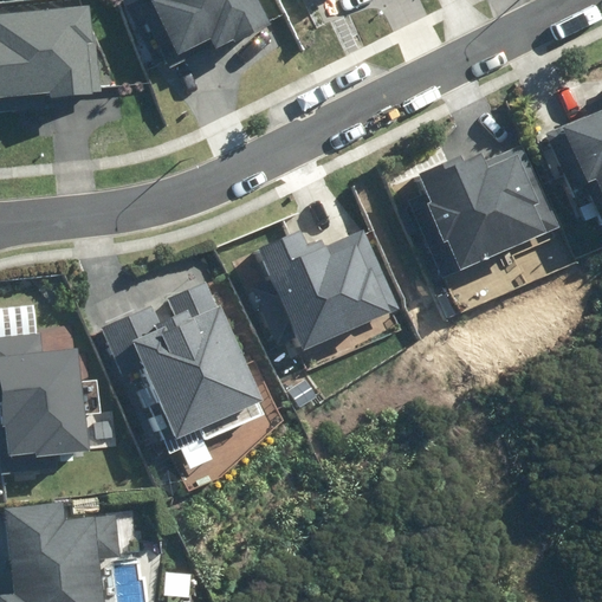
[(273,21),(261,0),(153,0),(150,1),(177,54),(208,39),(214,51),(273,21)]
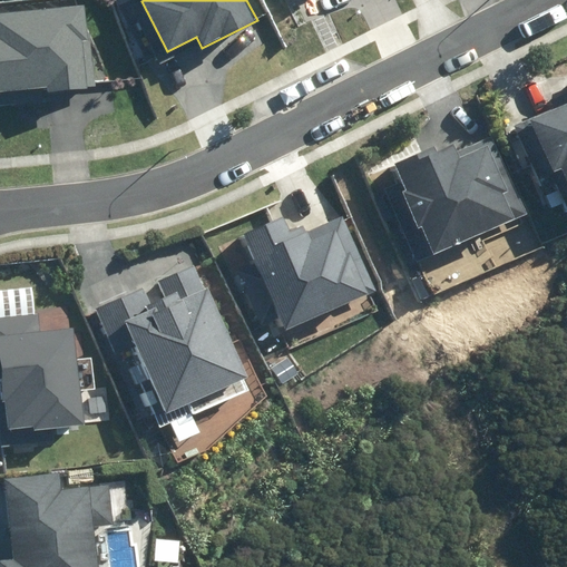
[(86,7),(0,11),(0,91),(68,87),(68,88),(91,87),(86,7)]
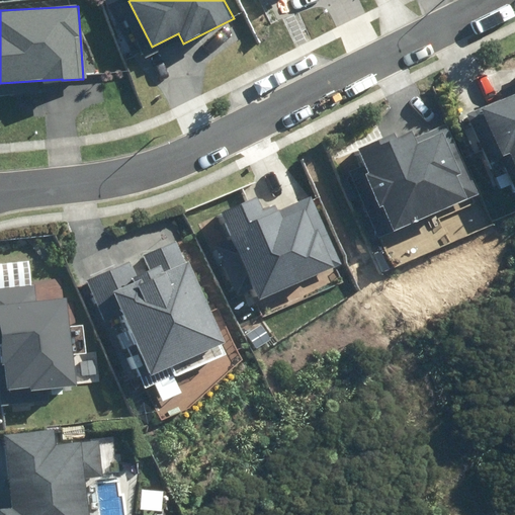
[(514,90),(476,111),(502,159),(508,156),(514,168),(514,90)]
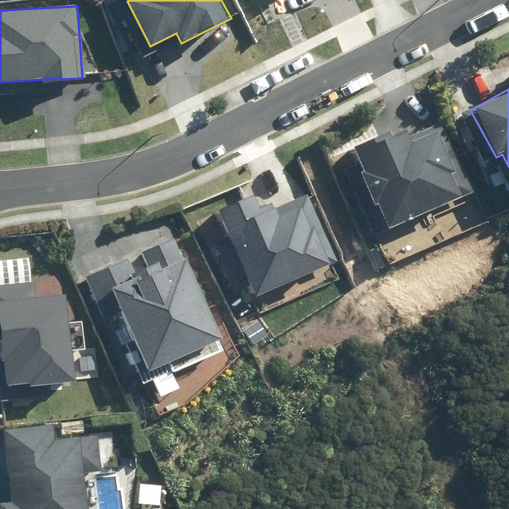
[(390,131),(354,148),(364,168),(358,171),(376,206),(379,205),(393,232),(467,193),(441,142),(449,137),(440,120),(410,135),(407,130),(394,137),(390,131)]
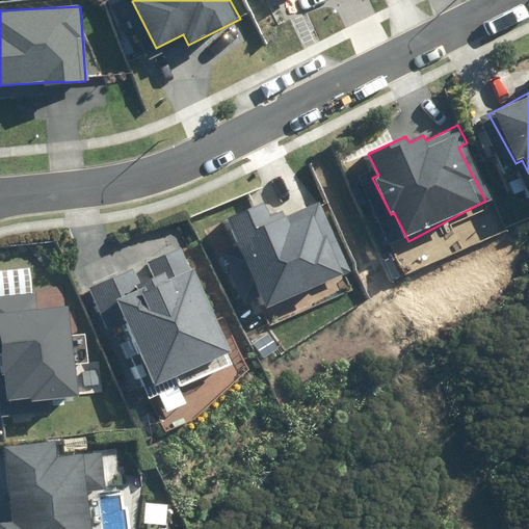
[(352,273),(319,197),(283,214),(282,209),(267,215),(262,204),(226,220),(238,248),(223,256),(245,305),(261,297),(267,311),(352,273)]
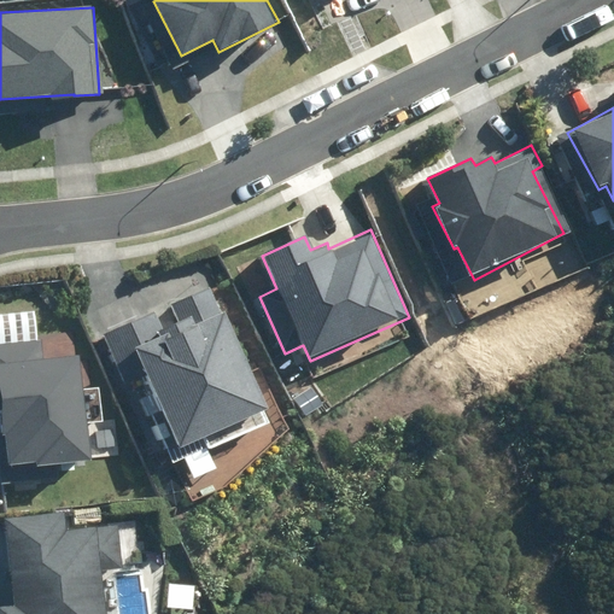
[(268,408),(211,290),(192,299),(202,320),(192,325),(188,316),(162,328),(152,309),(103,333),(128,385),(147,375),(182,449),(268,408)]
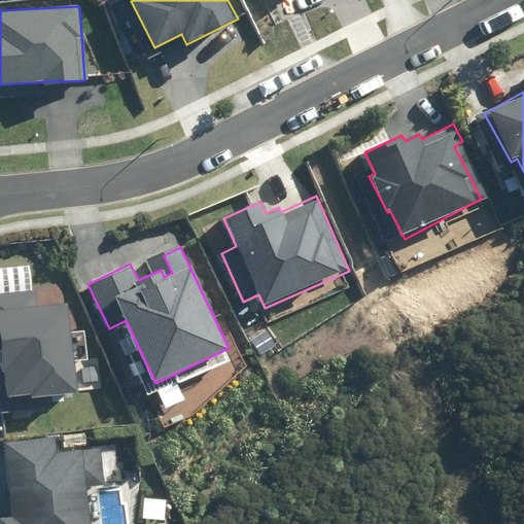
[(0,290),(0,333),(2,334),(5,399),(73,396),(70,328),(79,328),(77,303),(36,305),(35,289),(0,290)]
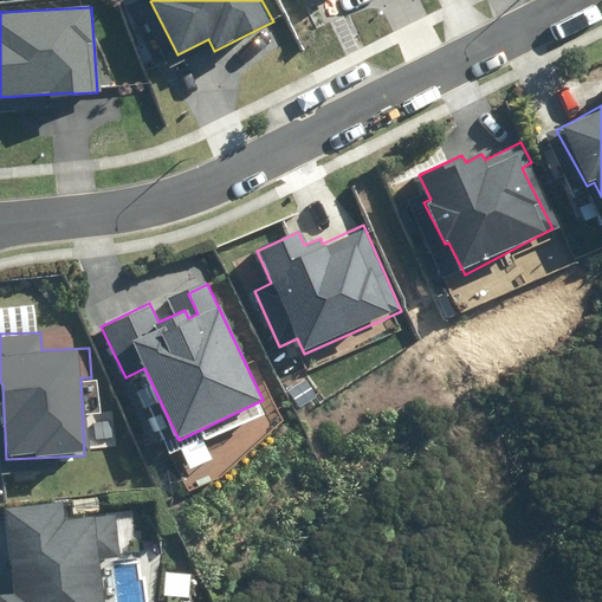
[(71,503),(10,509),(14,593),(0,593),(0,601),(105,601),(103,557),(123,556),(121,515),(66,518),(66,513),(71,513),(71,503)]
